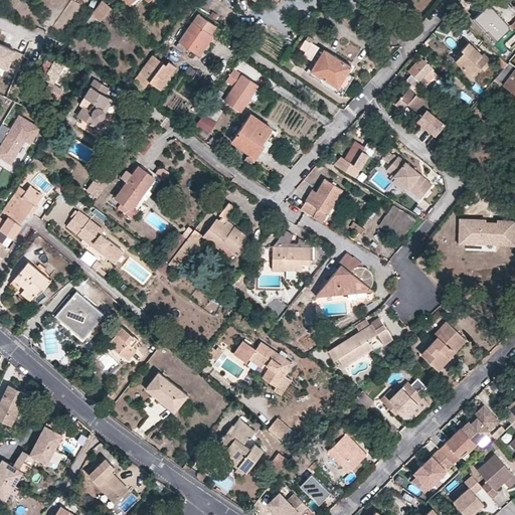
[(103,0),(82,28),(91,33),(112,7),(104,0),(103,0)]
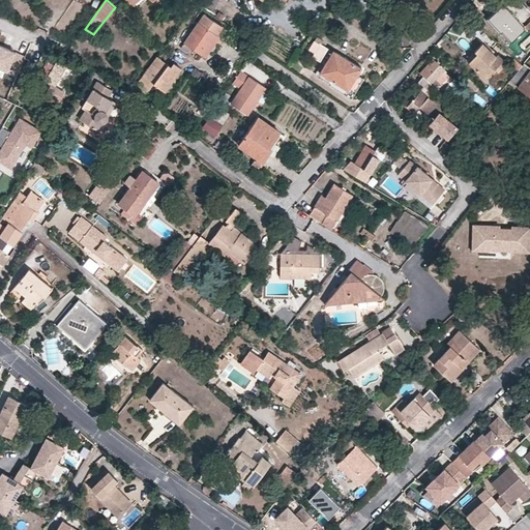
[(523,24),(510,10),(507,13),(500,6),(486,19),(500,34),(501,33),(510,42),(526,28),(523,24)]
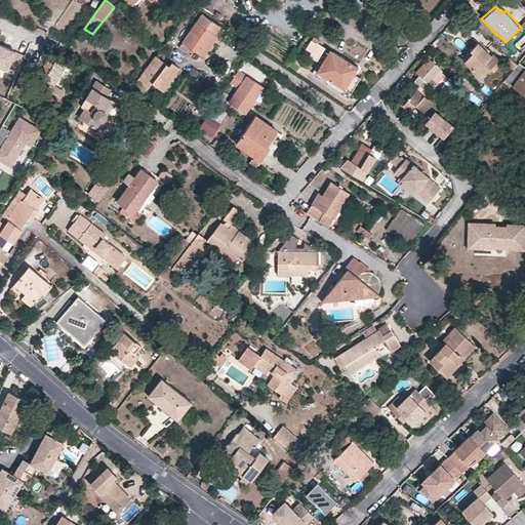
[(458,12),(453,18),(465,30),(471,23),(458,12)]
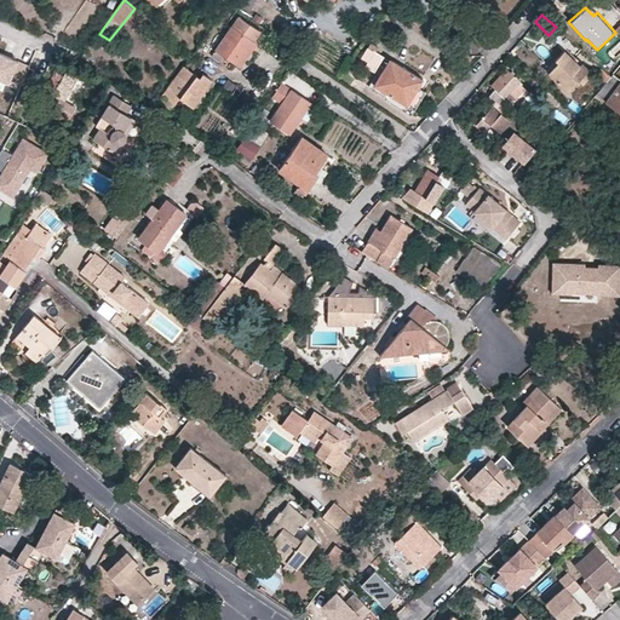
[(262,30),(239,17),(217,50),(241,65),(258,42),(256,40),(262,30)]
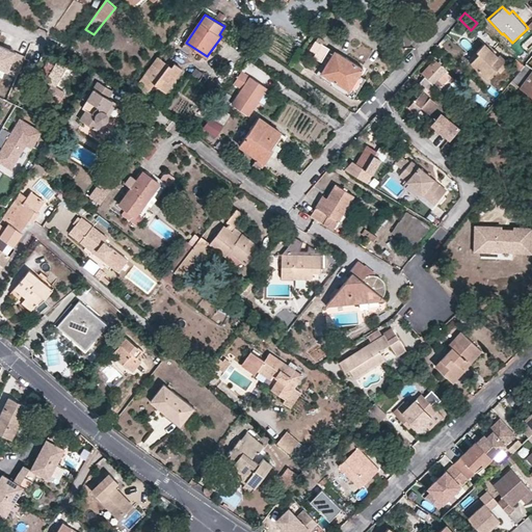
[(329,48),(323,44),(317,41),(311,49),(306,46),(302,51),(311,56),(312,55),(322,60),(329,48)]
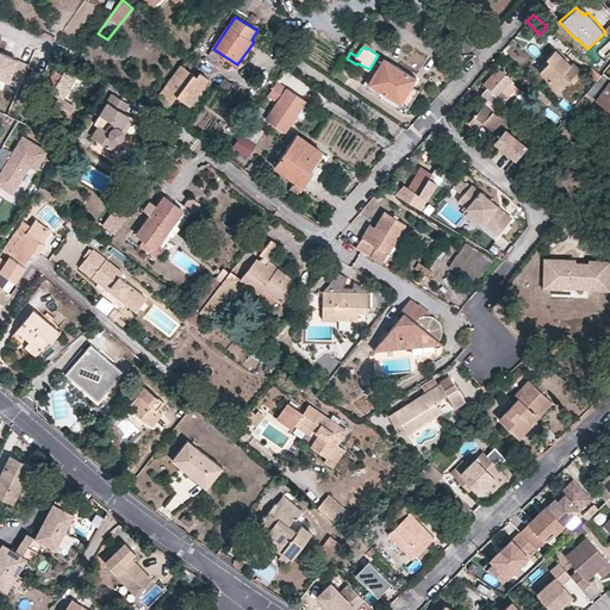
[(540,72),(559,91),(577,70),(556,50),(547,58),(549,61),(540,72)]
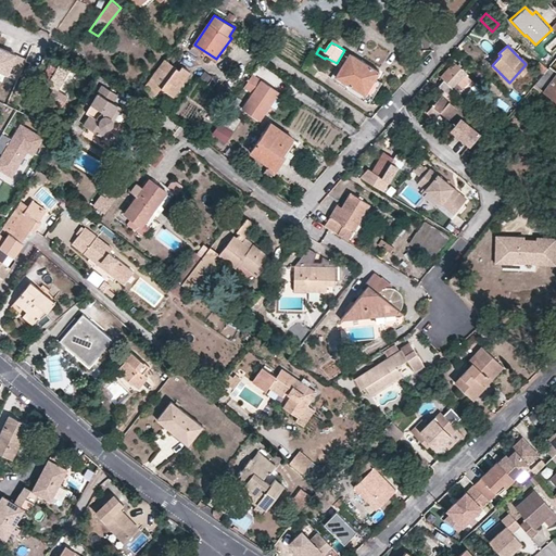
[(26,58),(0,47),(0,70),(19,78),(26,58)]
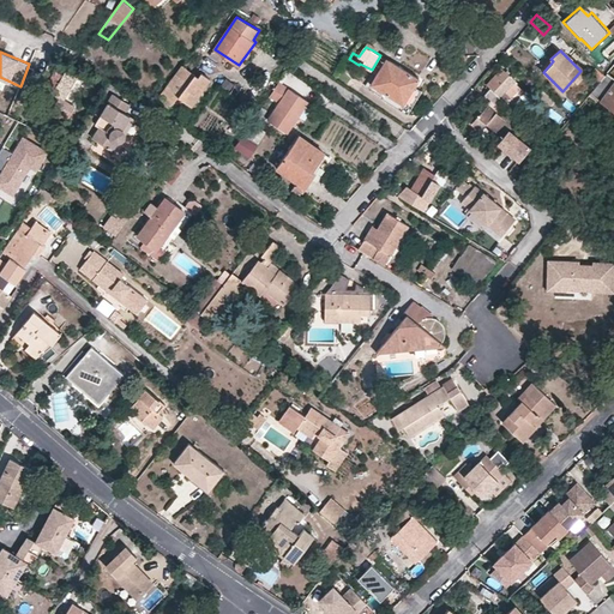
[(387,59),(372,83),(404,102),(414,86),(419,78),(387,59)]
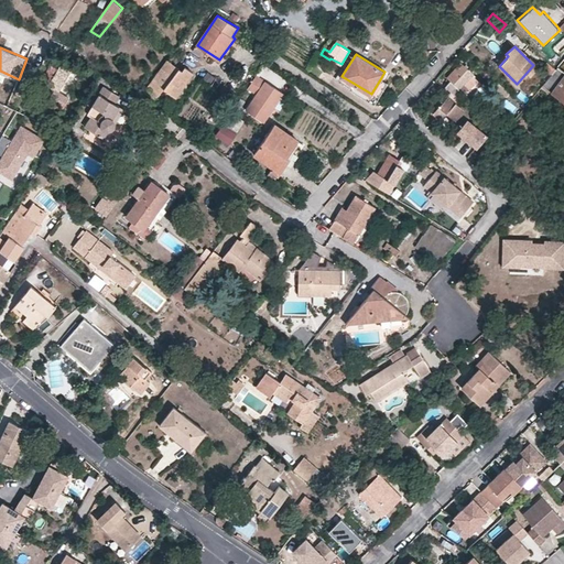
[(541,56),(537,62),(551,74),(555,68),(541,56)]
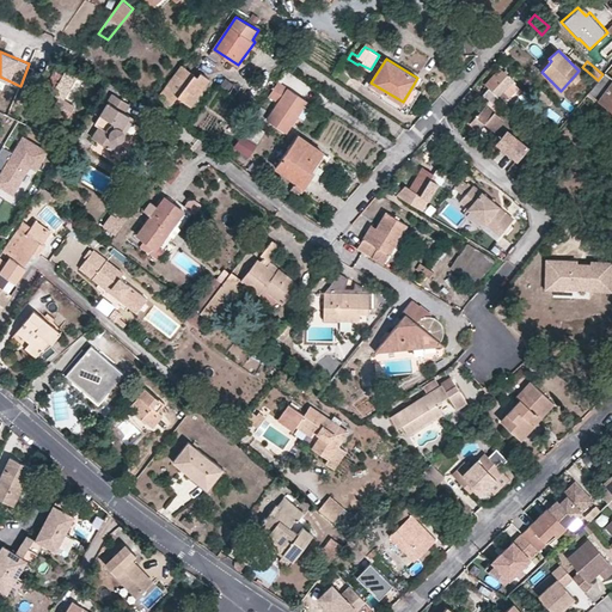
[(169,109),(178,97),(191,105),(209,78),(201,72),(197,77),(182,65),(155,99),(169,109)]
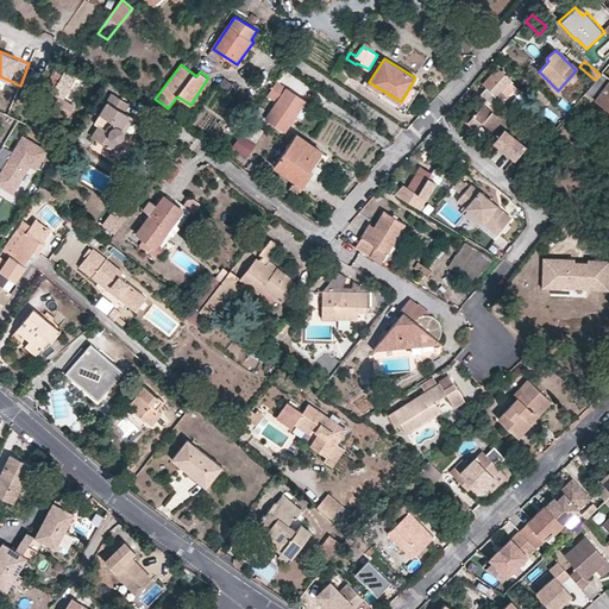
[(502,100),(503,101),(513,111),(526,95),(510,81),(512,80),(497,67),(483,83),(487,87),(502,100)]
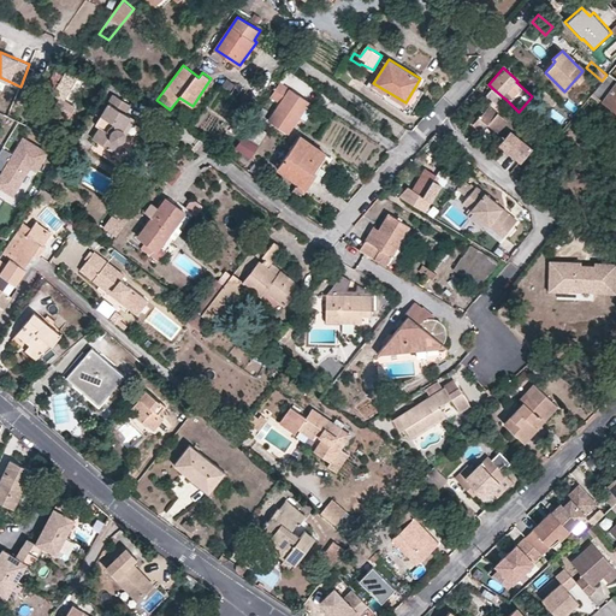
[(60,98),(64,101),(78,78),(66,70),(64,75),(55,70),(47,84),(54,89),(53,93),(60,98)]
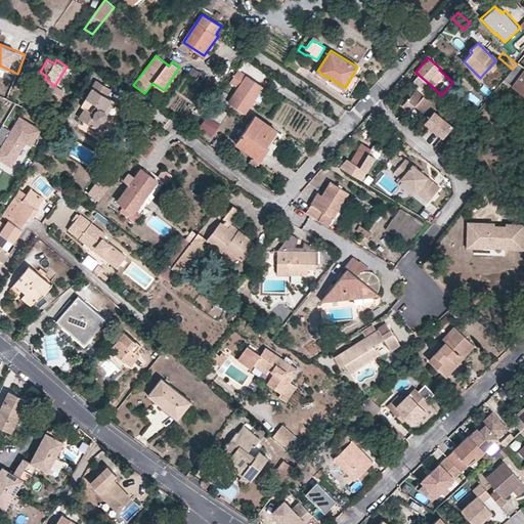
[(523,68),(512,85),(523,94),(523,68)]
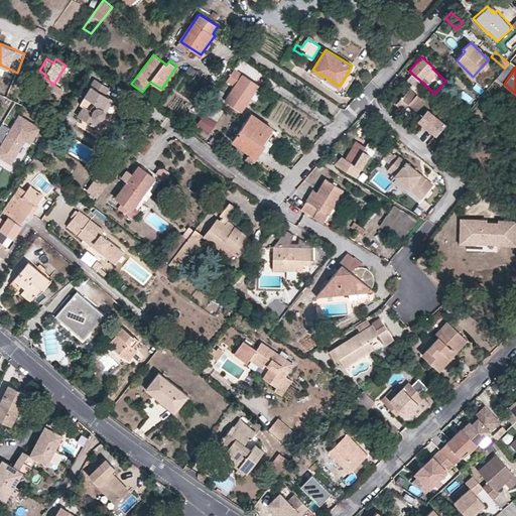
[(227,81),(234,86),(225,100),(242,112),(260,85),(235,69),(227,81)]
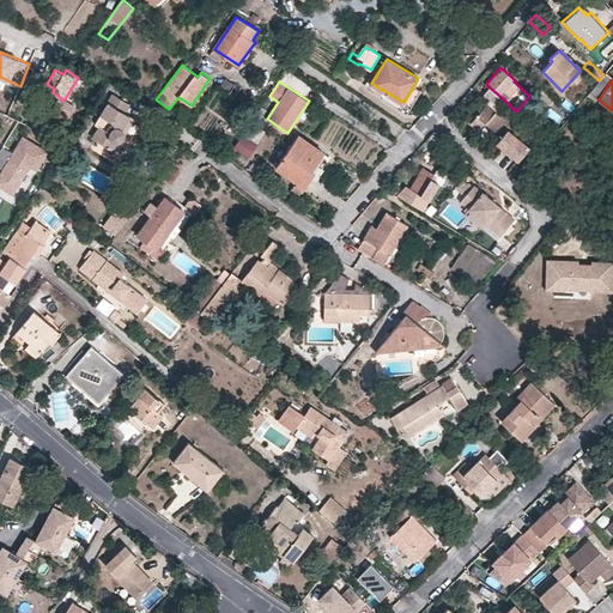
[(420,91),(413,86),(404,102),(411,107),(420,91)]
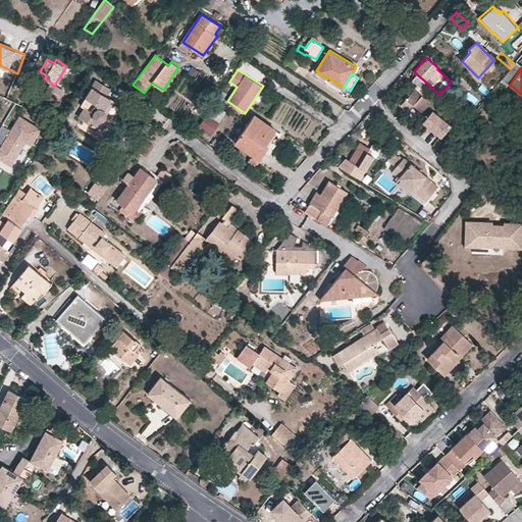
[(430,86),(417,74),(411,81),(425,92),(430,86)]
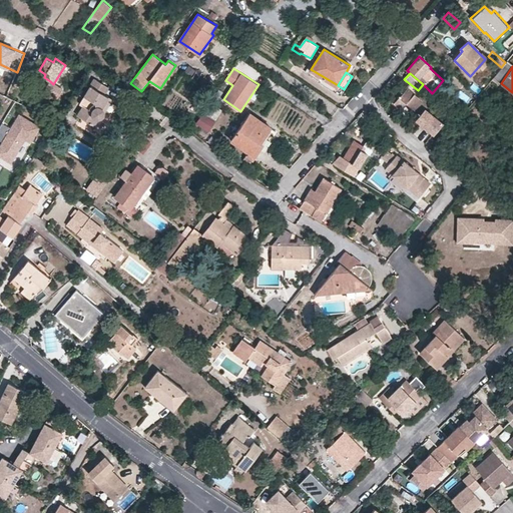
[(104,115),(106,111),(103,107),(109,97),(105,94),(108,87),(95,79),(80,103),(82,105),(77,114),(95,125),(99,118),(102,117),(104,115)]
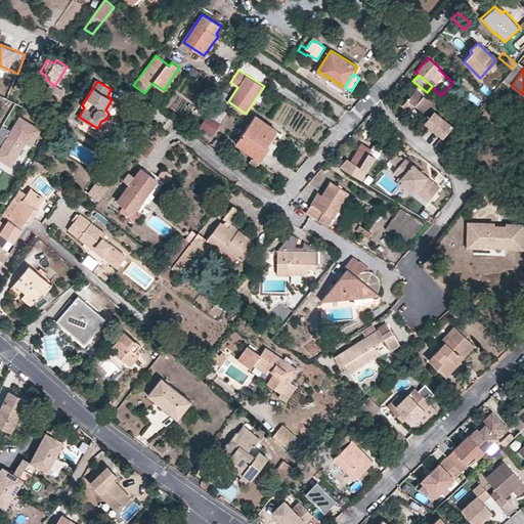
[(58,101),(63,91),(54,86),(51,83),(45,93),(58,101)]
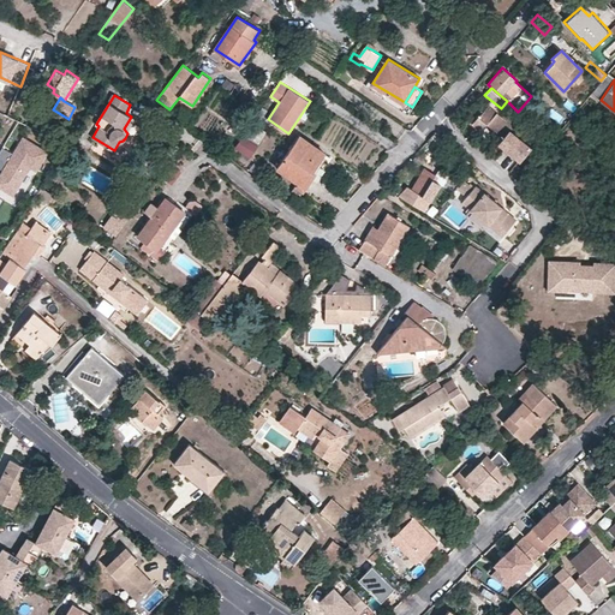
[(487,126),(502,141),(511,132),(518,124),(511,118),(507,121),(488,106),(477,118),(487,126)]
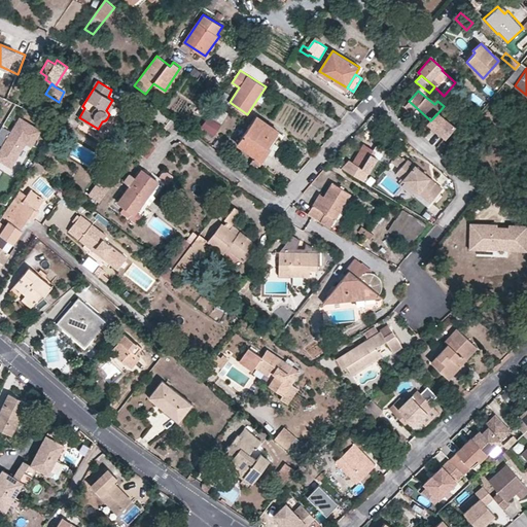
[(116,102),(112,100),(106,110),(109,114),(116,102)]
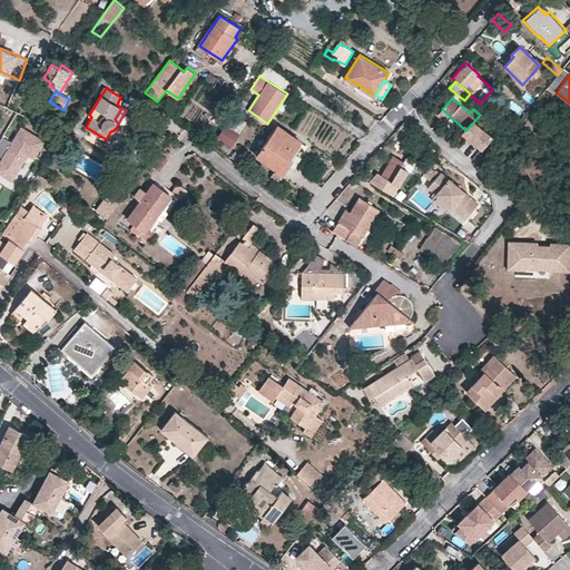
[(451,117),(442,109),(436,116),(445,123),(451,117)]
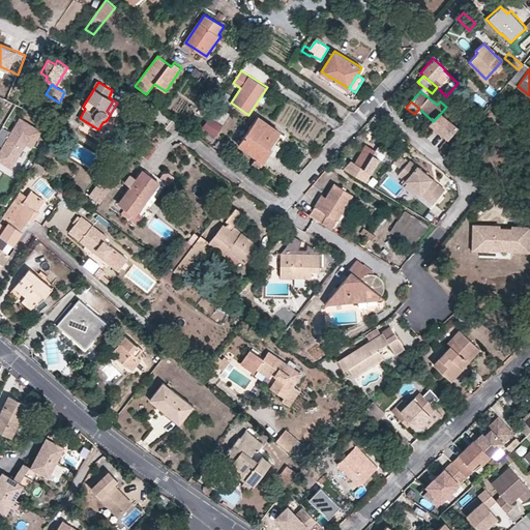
[(209,117),(217,122),(225,110),(217,105),(209,117)]
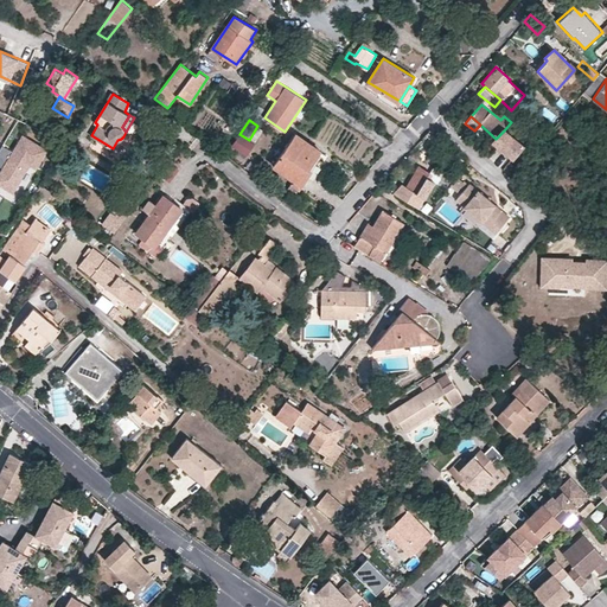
[(523,147),(504,131),(496,139),(493,144),(512,160),(523,147)]
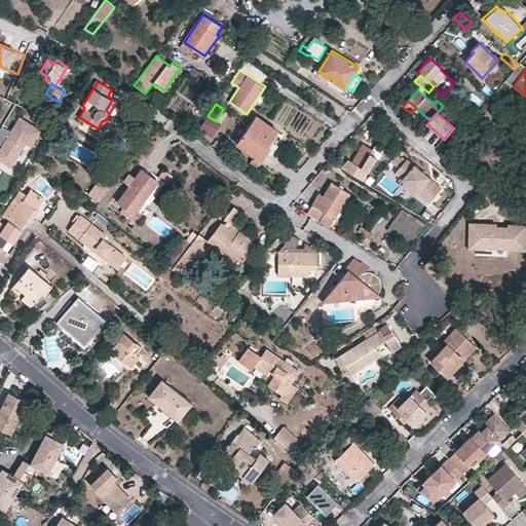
[(40,129),(21,117),(11,132),(2,125),(0,128),(0,143),(3,146),(0,150),(0,158),(11,166),(26,142),(32,145),(40,129)]
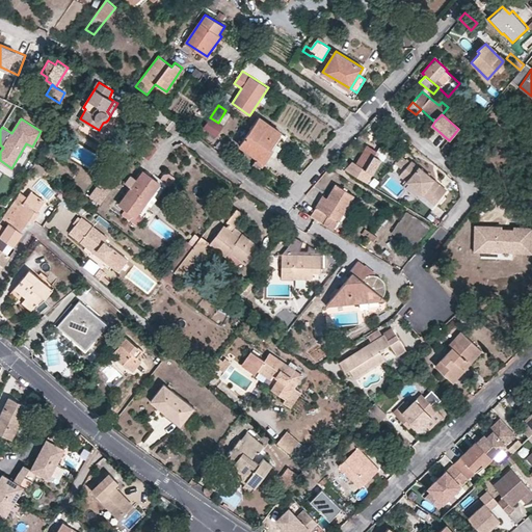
[(259,118),(240,145),(261,161),(281,133),(259,118)]
